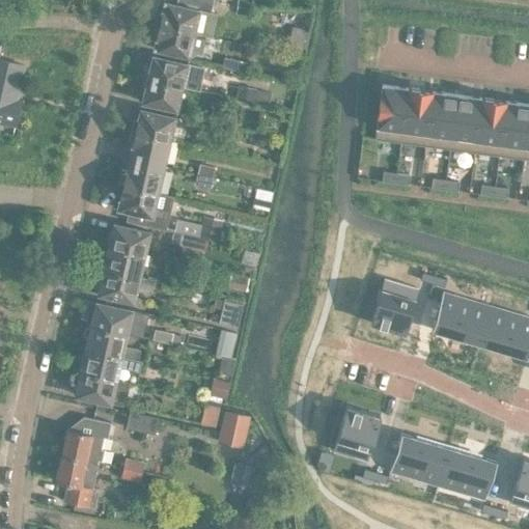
[(163,15),(160,16),(158,25),(206,36),(214,0),(178,0),(177,5),(166,3),(163,12),(163,15)]
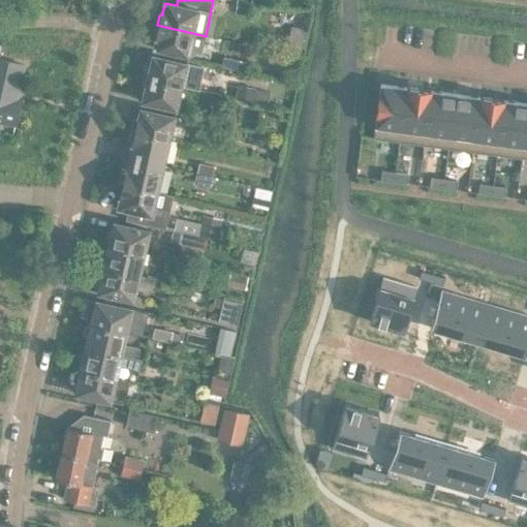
[(206,36),(157,25),(155,35),(156,38),(156,39),(154,50),(189,57),(189,56),(192,57),(197,54),(202,55),(206,36)]
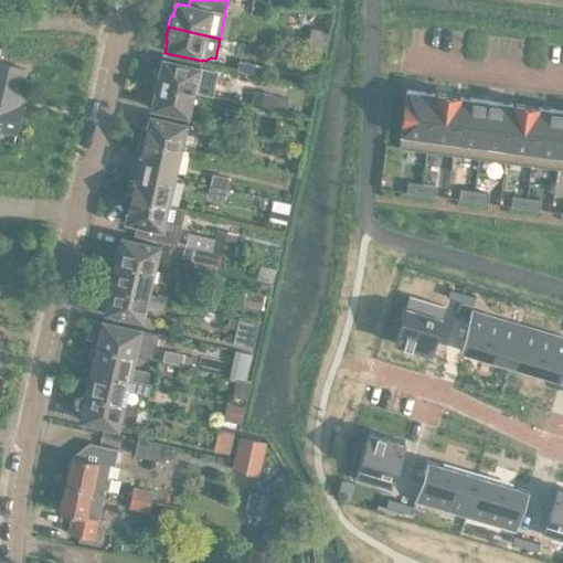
[(330,35),(315,32),(309,52),(325,55),(330,35)]
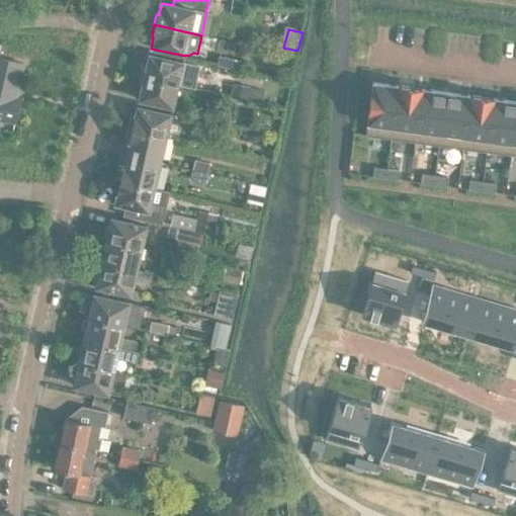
[(144,66),(142,77),(178,86),(193,89),(199,67),(183,64),(184,63),(150,55),(148,65),(144,66)]
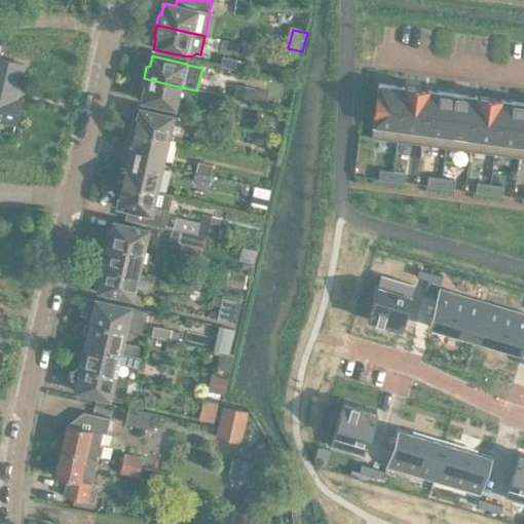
[(247,73),(249,63),(225,58),(222,68),(247,73)]
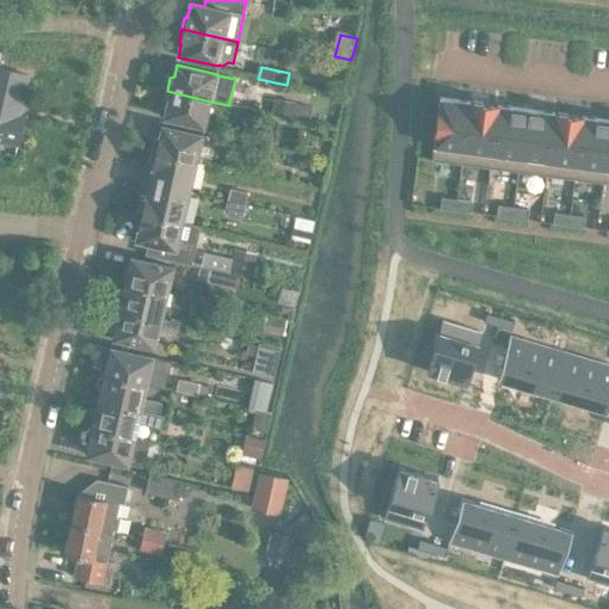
[(18,115),(19,109),(22,109),(29,77),(0,69),(0,137),(18,142),(18,146),(19,146),(25,118),(19,116),(19,115),(18,115)]
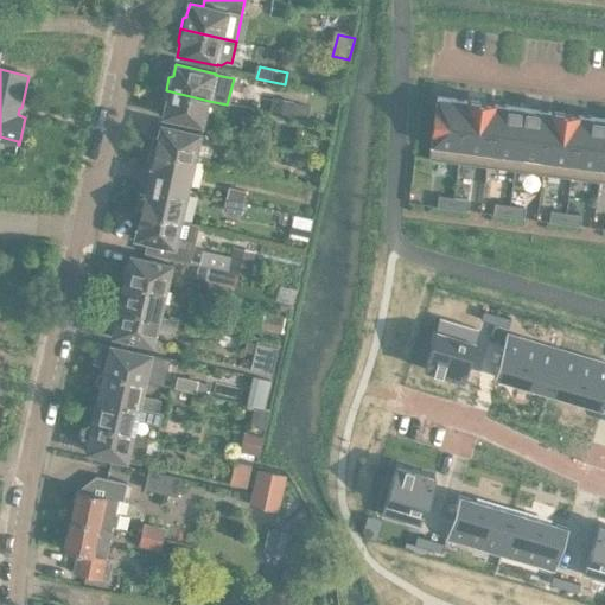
[(164,118),(203,127),(209,101),(166,90),(163,103),(166,106),(164,118)]
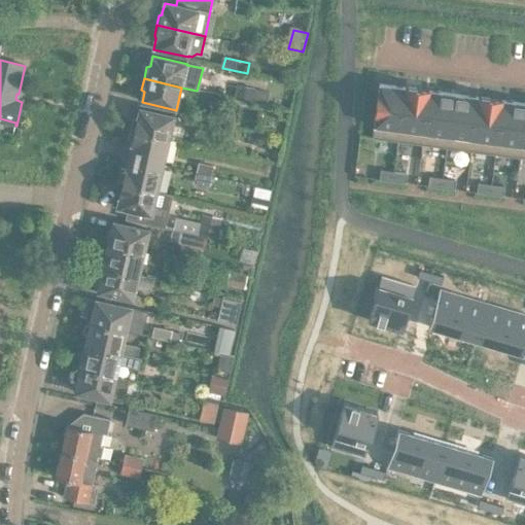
[(237,97),(268,104),(270,92),(240,84),(237,97)]
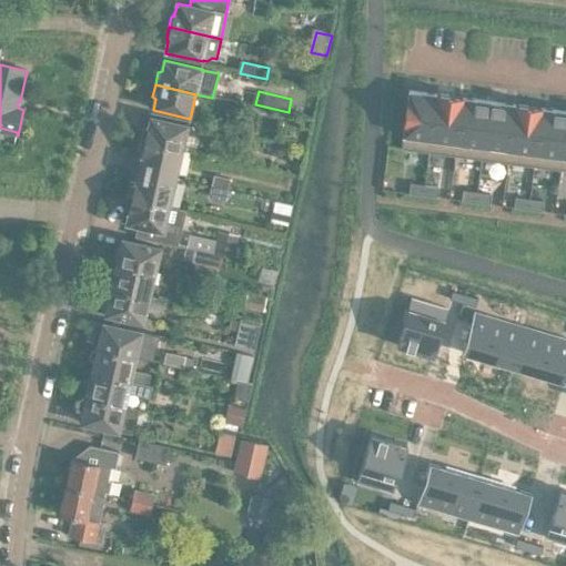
[(402,150),(430,154),(437,95),(410,92),(402,150)]
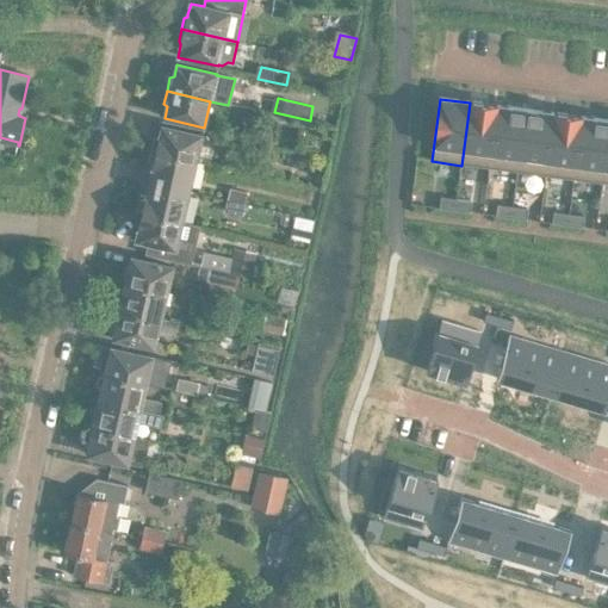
[(461,166),(490,169),(498,106),(470,103),(461,166)]
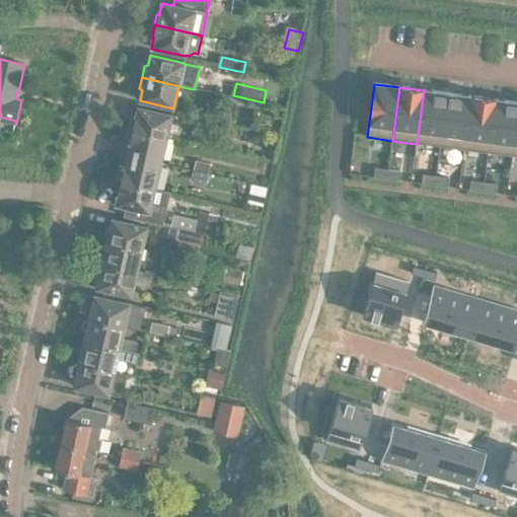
[(447,94),(424,90),(417,144),(440,147),(447,94)]
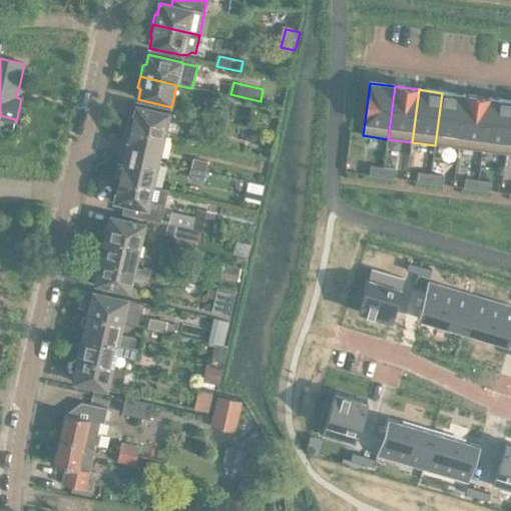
[(435,145),(459,148),(466,96),(442,93),(435,145)]
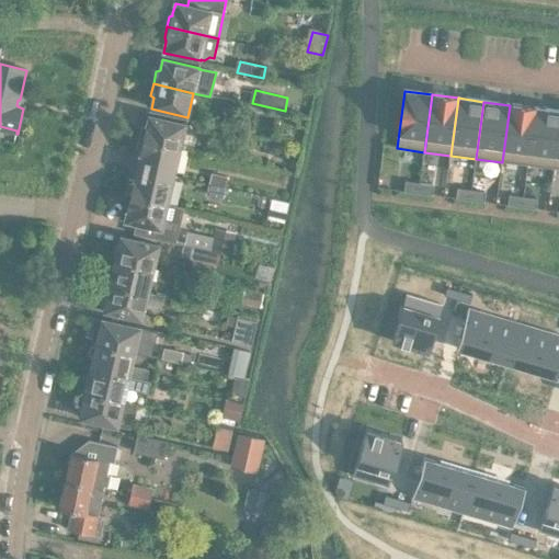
[(536,109),(510,105),(502,162),(528,166),(536,109)]
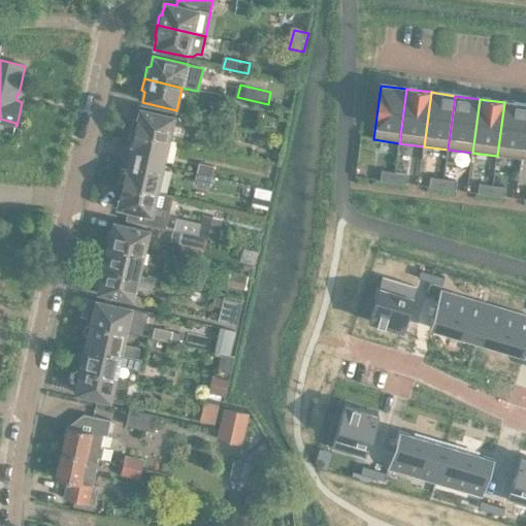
[(521,159),(525,125),(525,105),(504,102),(497,156),(521,159)]
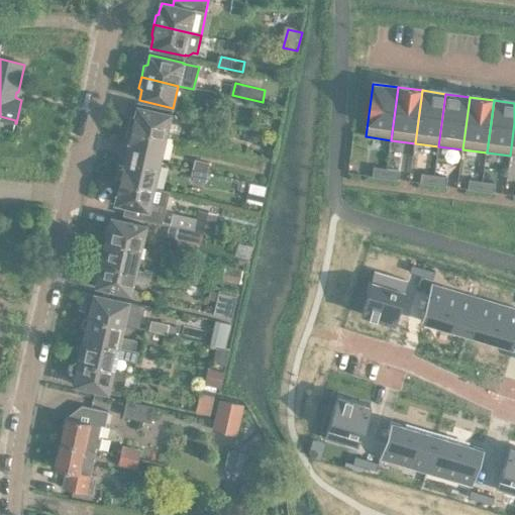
[(134,118),(131,119),(129,129),(167,137),(178,140),(183,121),(179,120),(176,115),(137,107),(135,116),(134,118)]
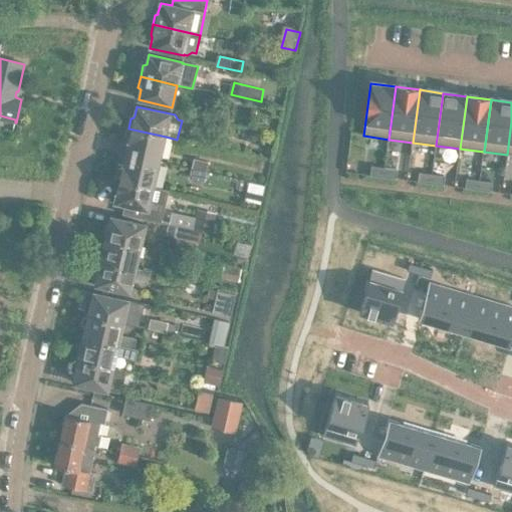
[(220,111),(208,109),(206,117),(218,120),(220,111)]
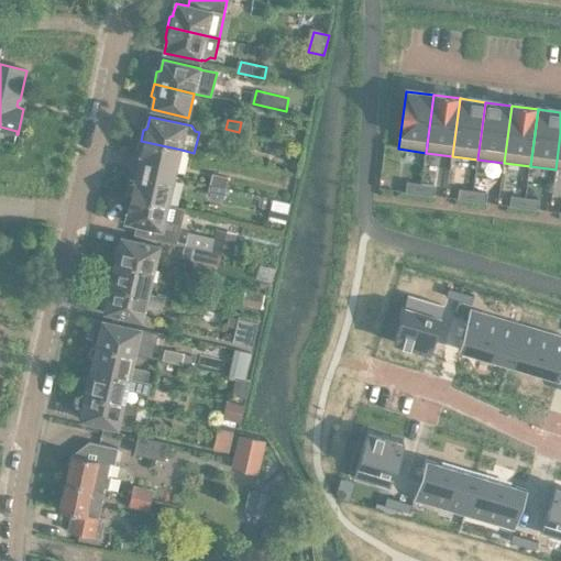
[(243,123),(239,143),(248,145),(252,125),(243,123)]
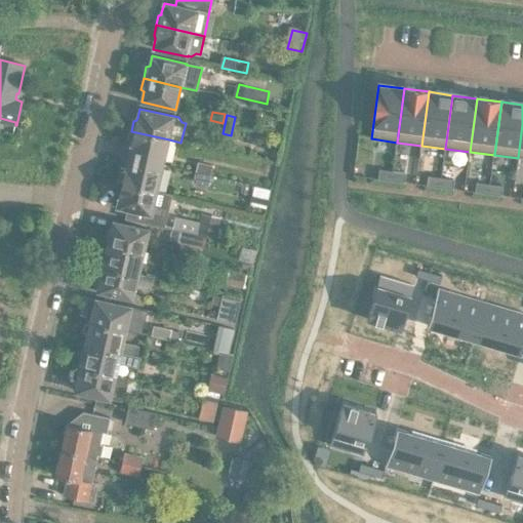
[(210,120),(208,129),(220,132),(223,123),(210,120)]
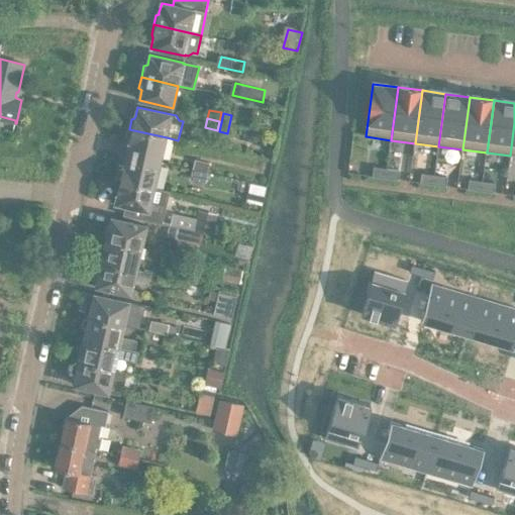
[(144,156),(162,160),(167,137),(129,129),(127,138),(129,140),(129,142),(127,152),(125,159),(142,163),(144,156)]
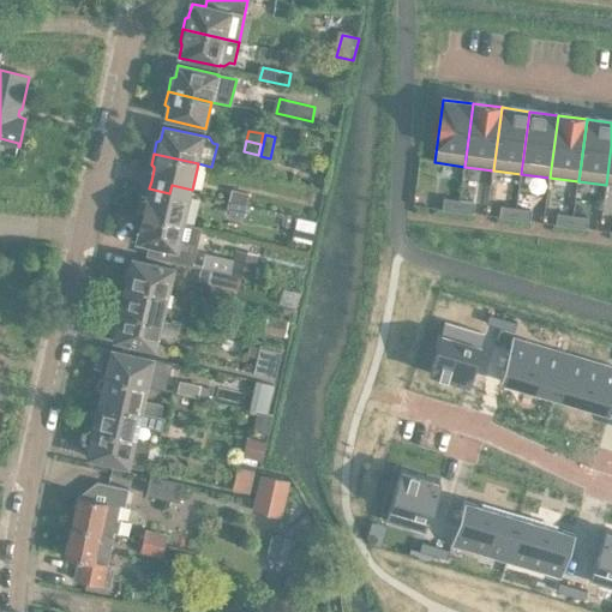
[(139,215),(184,225),(192,190),(172,185),(169,193),(149,189),(147,201),(147,199),(145,203),(142,204),(139,215)]
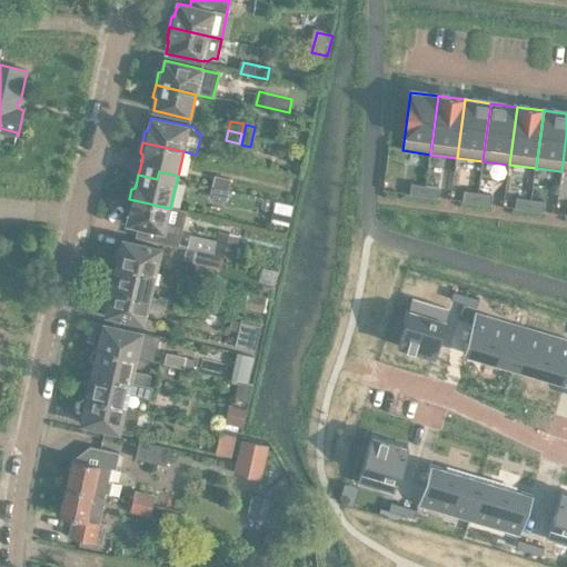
[(216,178),(214,188),(228,191),(230,181),(216,178)]
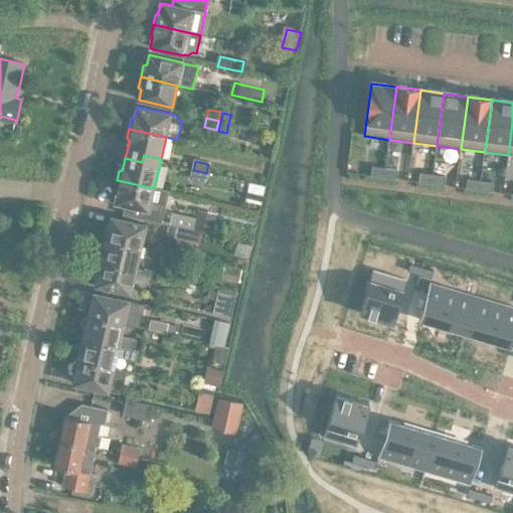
[(384,179),(385,169),(372,167),(371,177),(384,179)]
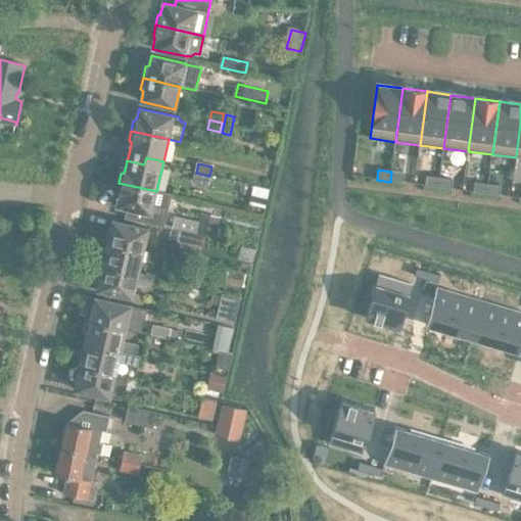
[(391,172),(390,182),(404,184),(405,174),(391,172)]
